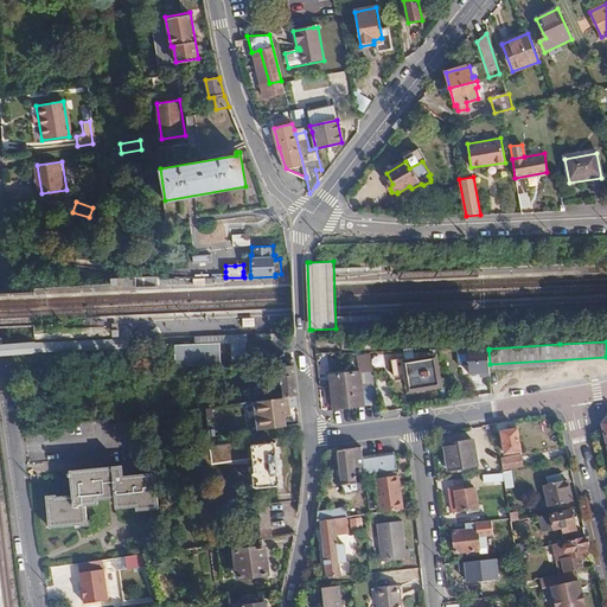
[(489,350),(470,351),(470,372),(480,372),(480,376),(490,375),(490,364),(489,350)]
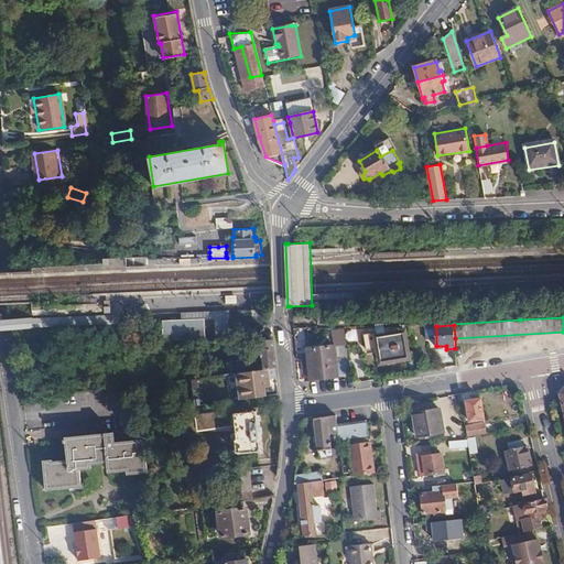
[(408,357),(404,331),(393,333),(393,329),(383,331),(383,334),(378,335),(377,332),(365,333),(367,348),(379,347),(381,360),(408,357)]
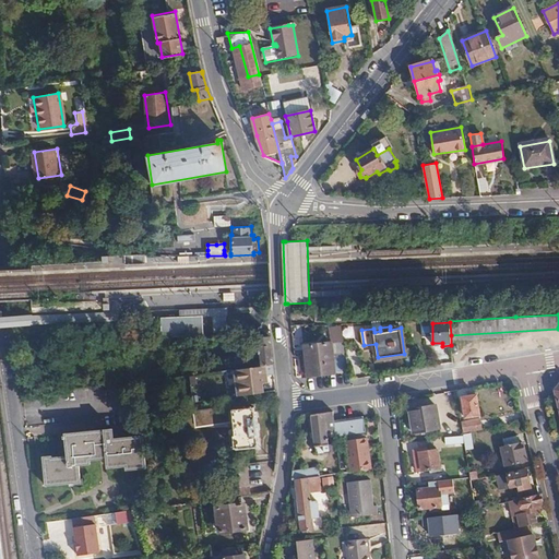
[(271,336),(260,336),(261,344),(259,344),(261,365),(268,364),(268,372),(275,372),(271,336)]
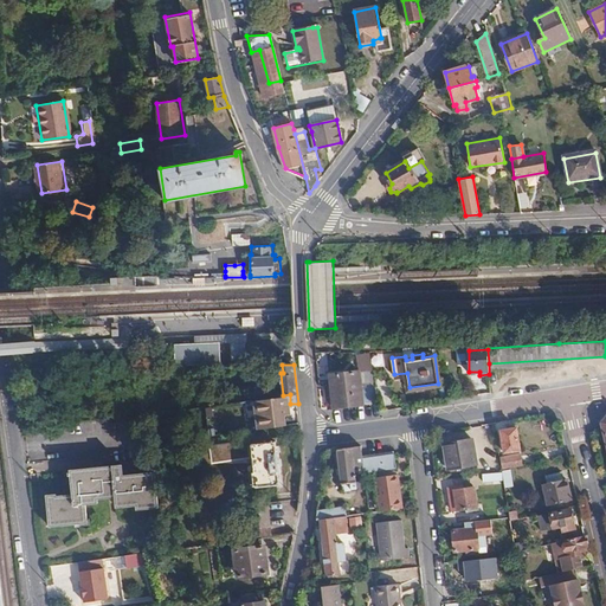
[(334,406),(379,403),(376,382),(367,382),(366,373),(360,373),(359,371),(330,373),(334,406)]
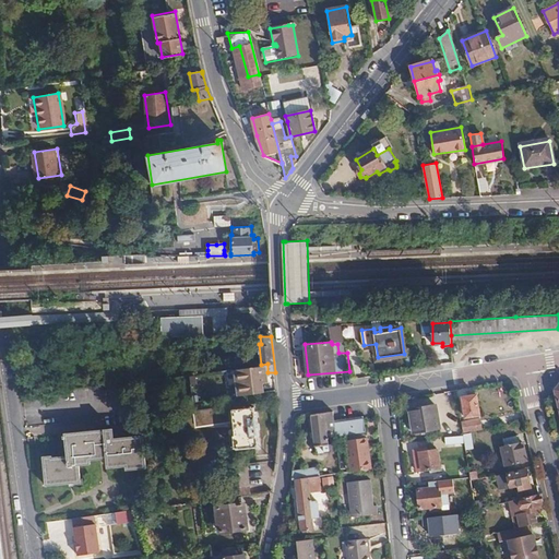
[(261,365),(244,367),(246,383),(240,384),(241,395),(264,392),(263,382),(269,381),(268,372),(268,364),(261,365)]
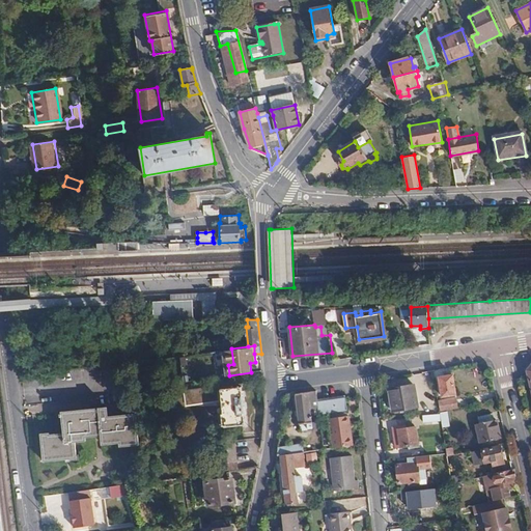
[(456,393),(453,373),(440,376),(443,396),(456,393)]
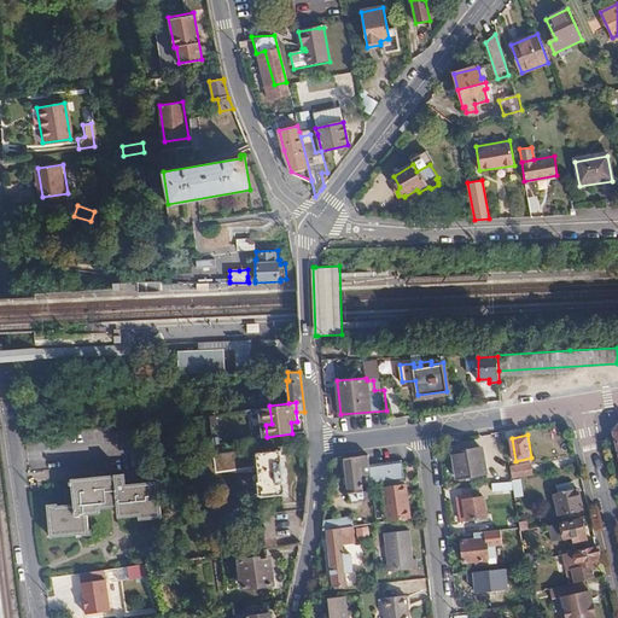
[(487,472),(482,447),(454,453),(458,477),(487,472)]
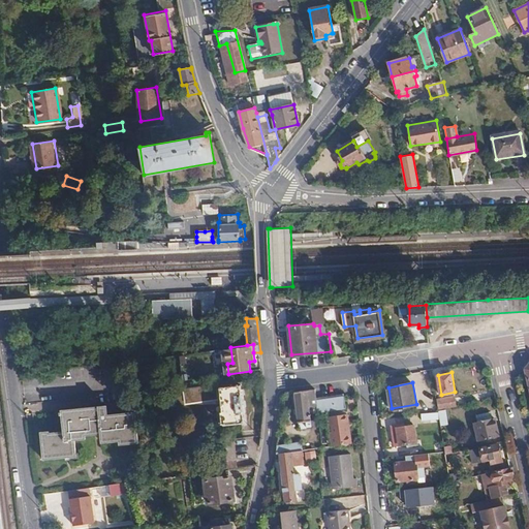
[(244,421),(241,385),(218,387),(221,409),(219,410),(220,421),(222,421),(222,423),(244,421)]
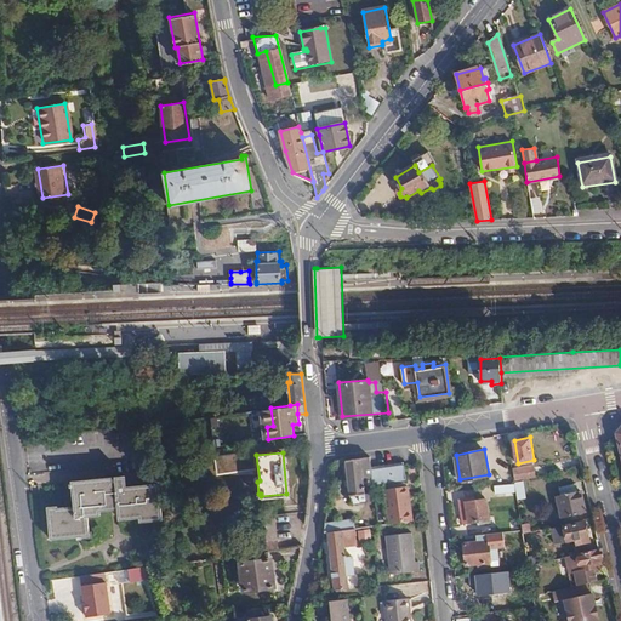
[(370,456),(347,460),(353,503),(368,502),(365,485),(364,480),(374,478),(372,468),(370,456)]
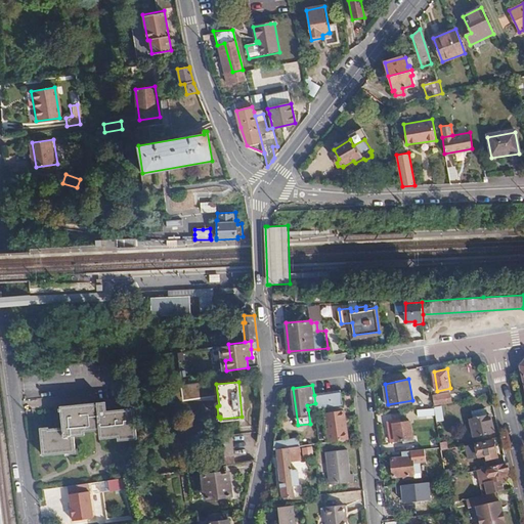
[(307,405),(308,409),(310,409),(316,408),(344,403),(342,391),(314,395),(315,403),(307,405)]
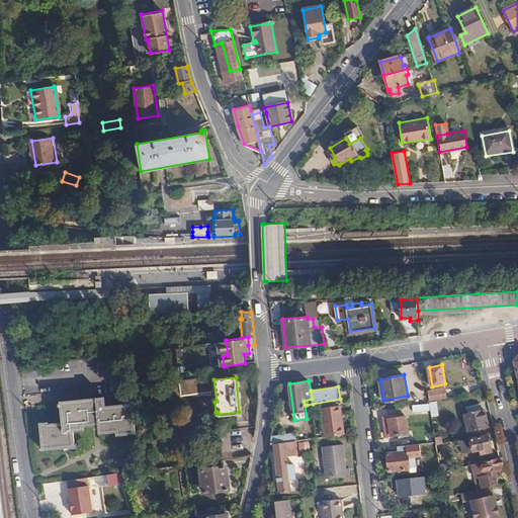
[(46,422),(37,422),(40,449),(72,446),(71,431),(82,430),(82,426),(97,425),(98,434),(114,432),(114,436),(132,434),(128,403),(102,406),(101,397),(58,401),(59,422),(46,423),(46,422)]
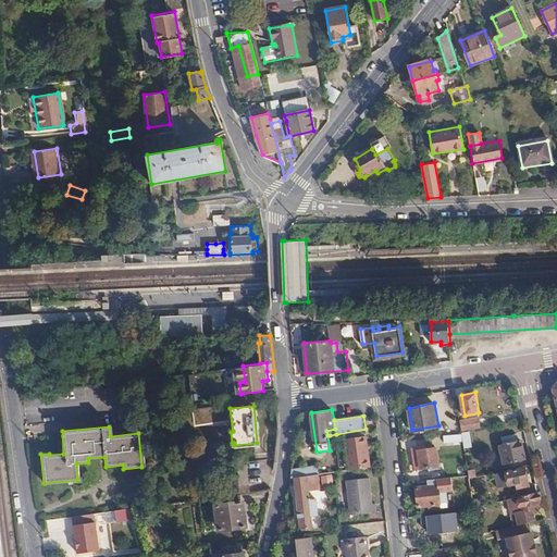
[(471,431),(462,432),(465,448),(473,447),(471,431)]
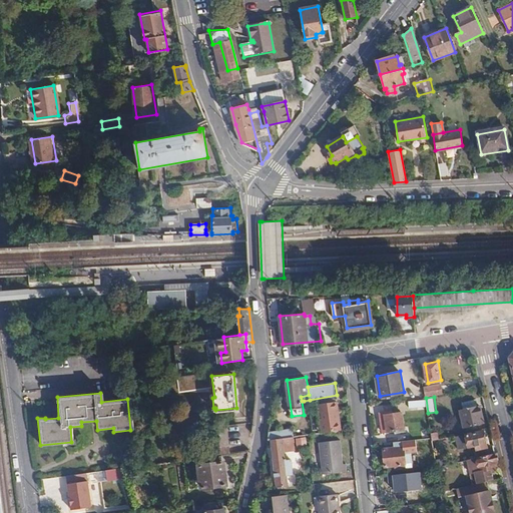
[(425,398),(420,398),(408,401),(408,407),(426,404),(425,398)]
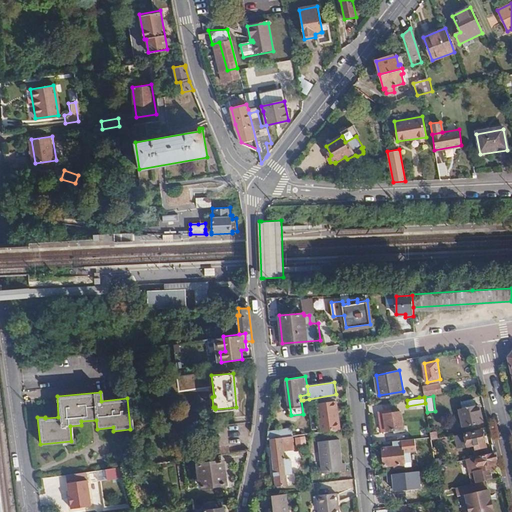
[(461,408),(476,404),(475,397),(460,400),(461,408)]
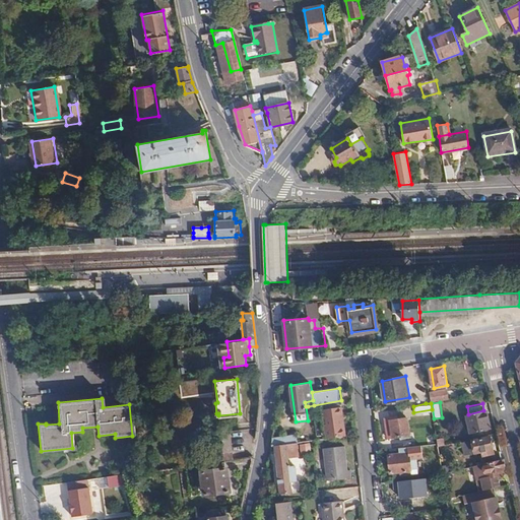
[(326,439),(344,436),(340,406),(321,410),(326,439)]
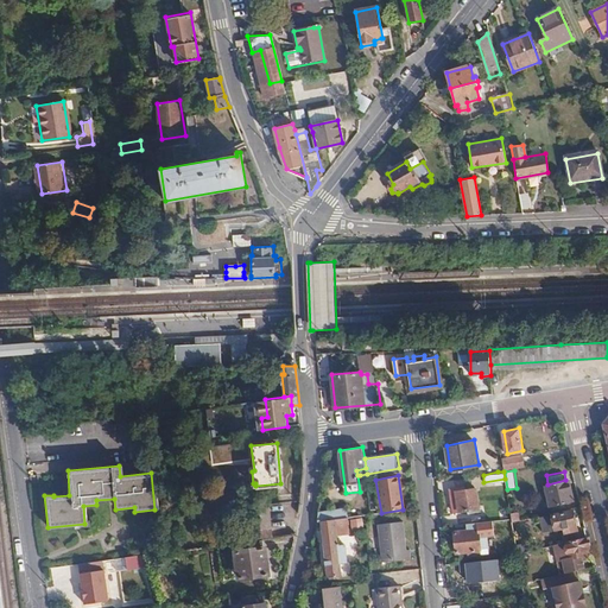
[(569,480),(565,480),(548,485),(545,485),(549,505),(572,500),(569,480)]
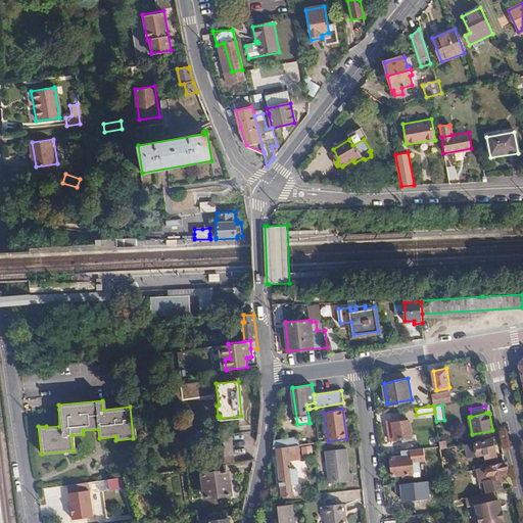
[(411,437),(408,419),(391,422),(393,433),(387,434),(388,440),(411,437)]
